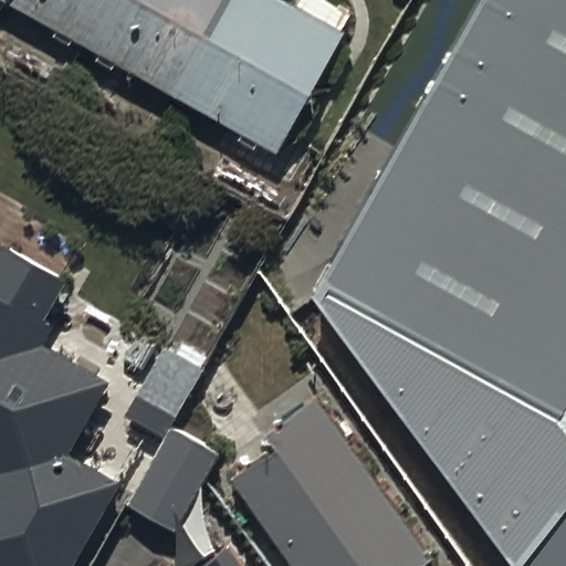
[(7,0),(274,156),(354,20),(321,0),(307,0),(300,16),(272,0),(7,0)]
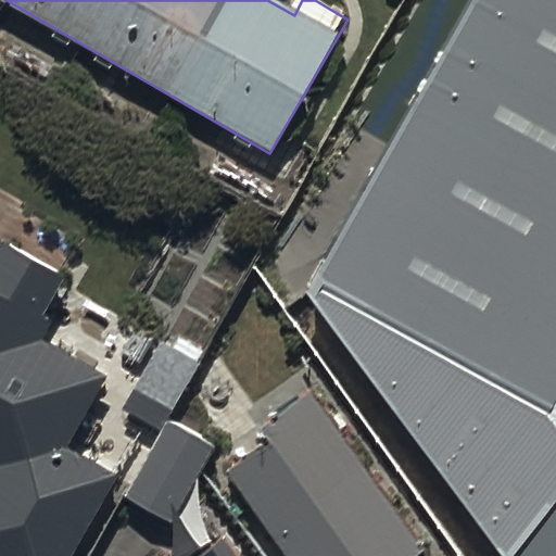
[(555,555),(555,0),(469,0),(305,274),(506,552),(510,555),(555,555)]
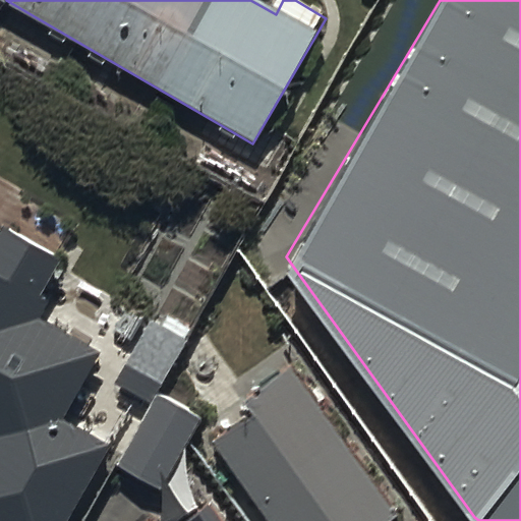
[(0,520),(73,520),(115,450),(70,423),(104,364),(35,325),(66,270),(0,232),(0,520)]
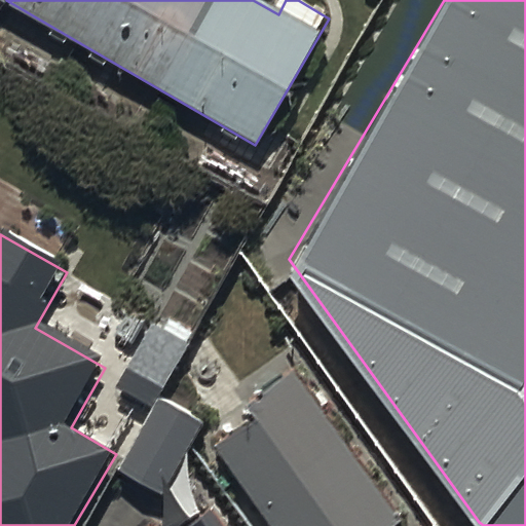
[(155,411),(119,472),(166,499),(204,434),(156,406),(189,348),(155,329),(119,389),(155,411)]
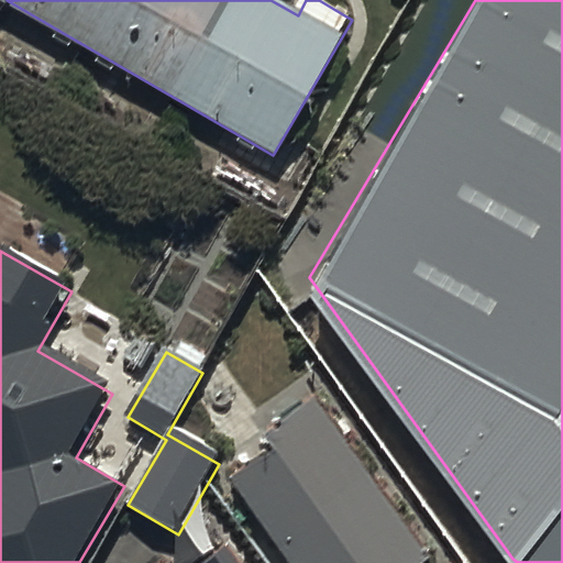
[(219,562),(433,562),(318,400),(269,435),(284,456),(234,492),(285,562),(239,562),(232,553),(219,562)]
